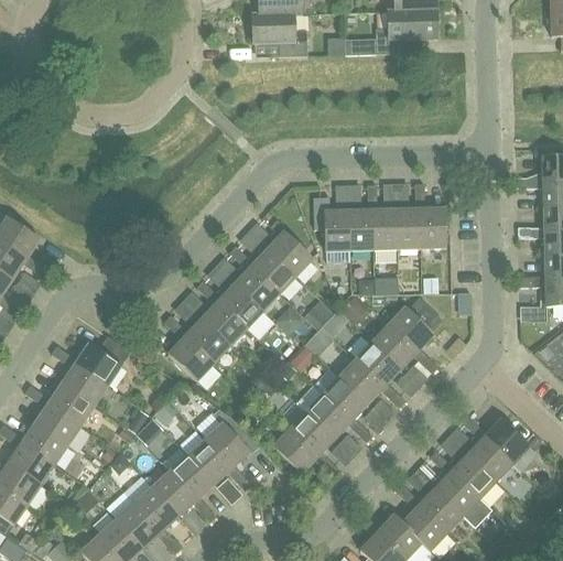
[(302,14),(302,0),(259,0),(260,14),(260,15),(295,14),(302,14)]
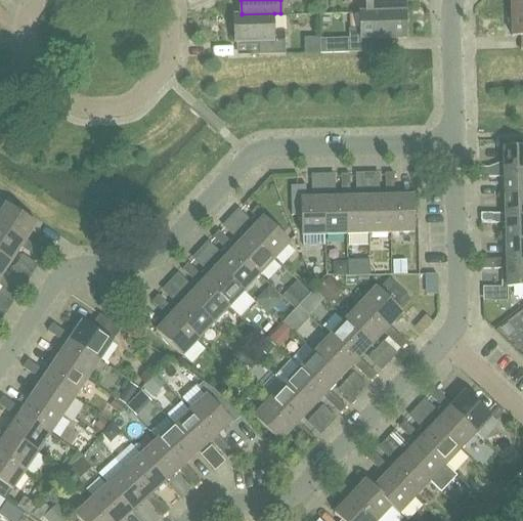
[(366,0),(367,10),(406,9),(405,0),(366,0)]
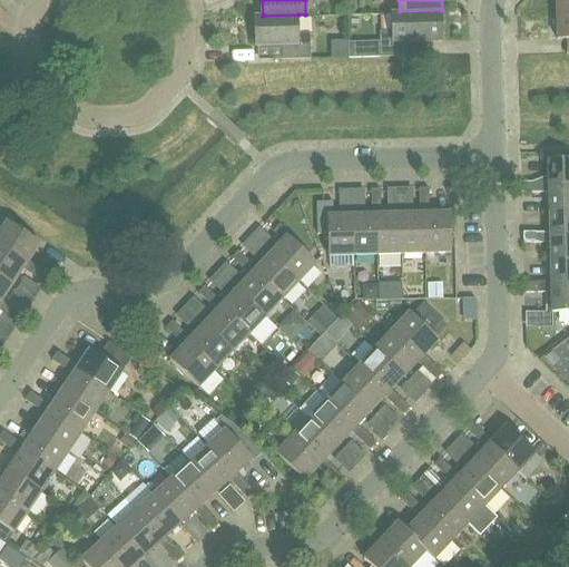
[(556,0),(557,12),(568,11),(568,0),(556,0)]
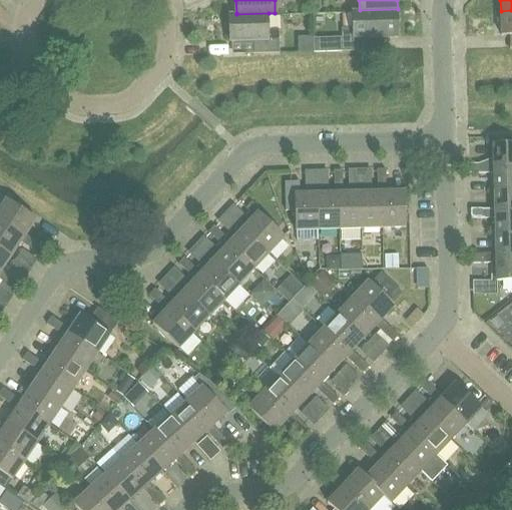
[(369,35),(393,35),(399,34),(398,9),(360,10),(353,10),(354,25),(343,26),(343,49),(369,48),(369,35)]
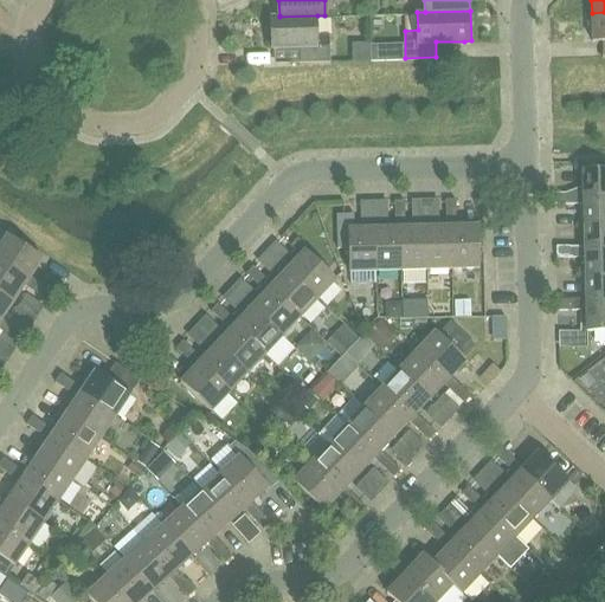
[(604,12),(592,13),(593,39),(604,38),(604,12)]
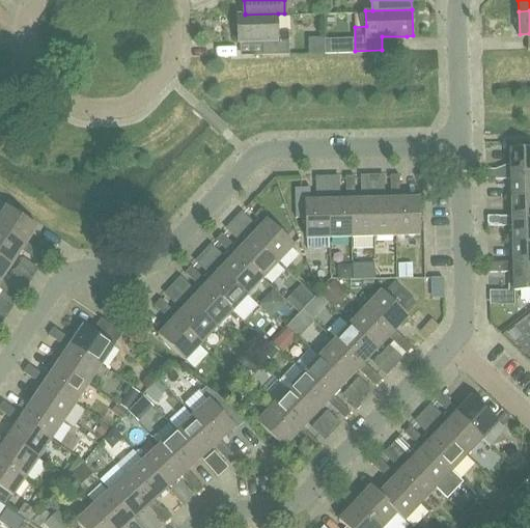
[(245,15),(245,14),(238,14),(239,40),(263,39),(263,53),(290,53),(289,30),(278,30),(278,14),(245,15)]
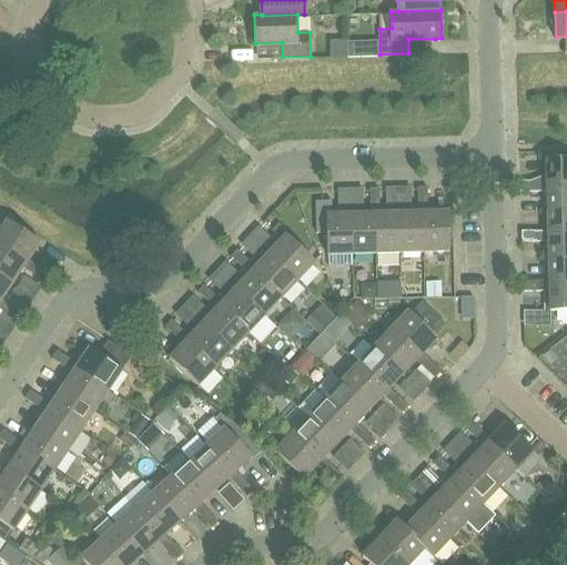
[(566,158),(547,159),(547,179),(535,179),(535,190),(548,189),(547,183),(566,182),(566,158)]
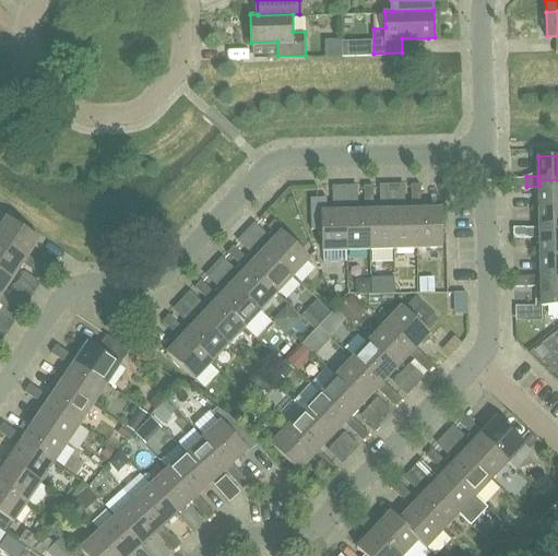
[(513,187),(526,187),(526,176),(512,176),(513,187)]
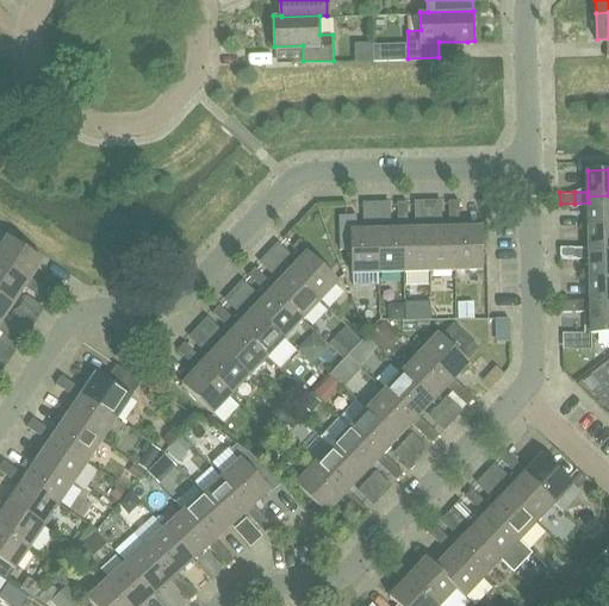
[(589,224),(608,223),(608,195),(588,197),(589,202),(589,224)]
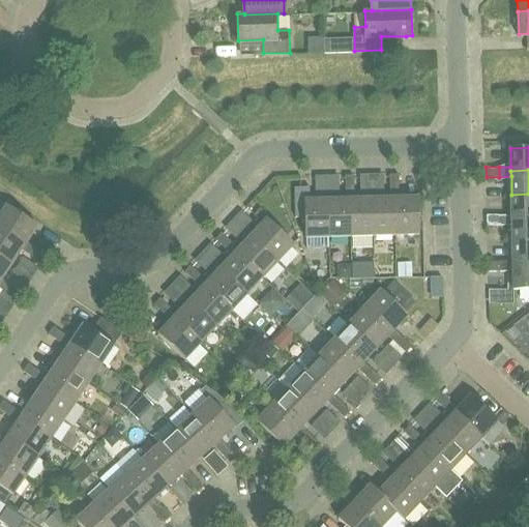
[(390,184),(400,184),(400,173),(390,173),(390,184)]
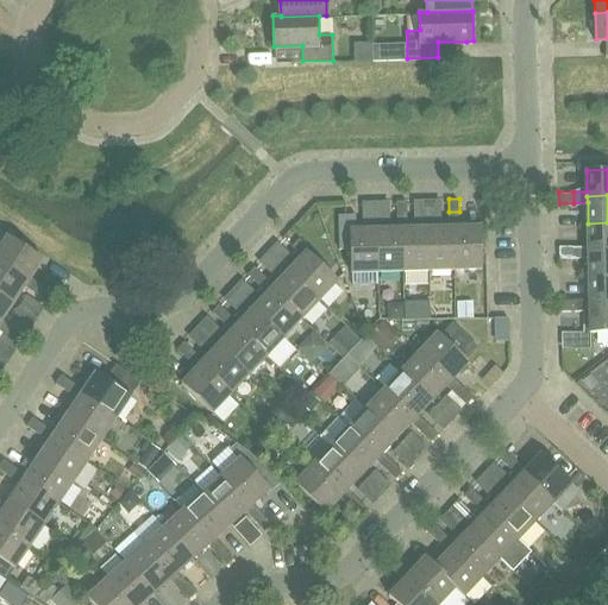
[(397,213),(408,213),(407,200),(397,200),(397,213)]
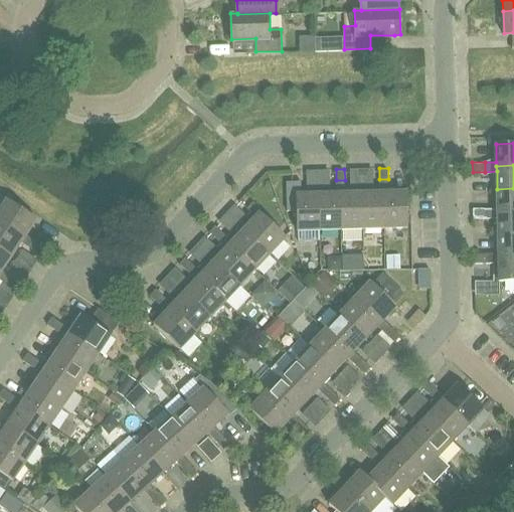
[(384,191),(385,226),(407,226),(406,190),(388,191),(388,179),(379,179),(380,191),(384,191)]
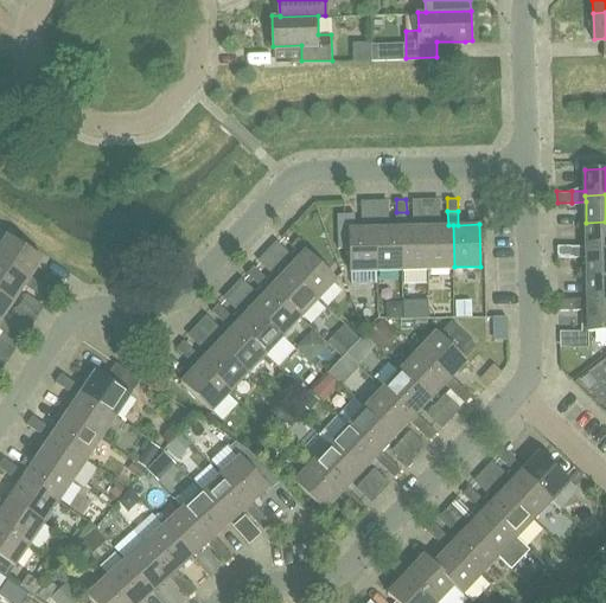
[(402,226),(407,226),(407,212),(396,212),(397,226),(376,226),(377,269),(403,268),(402,226)]
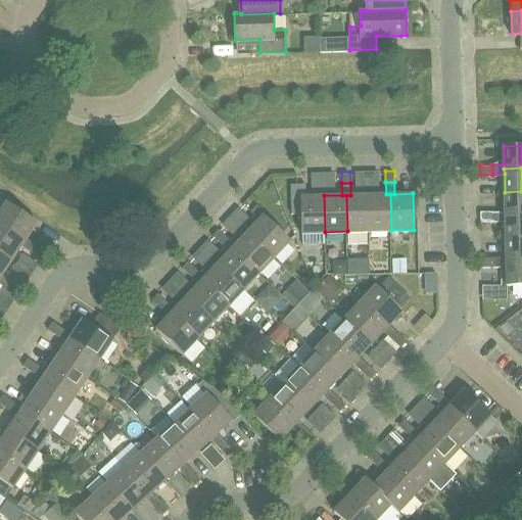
[(325,232),(324,195),(306,196),(306,184),(297,184),(297,196),(301,196),(302,232),(325,232)]
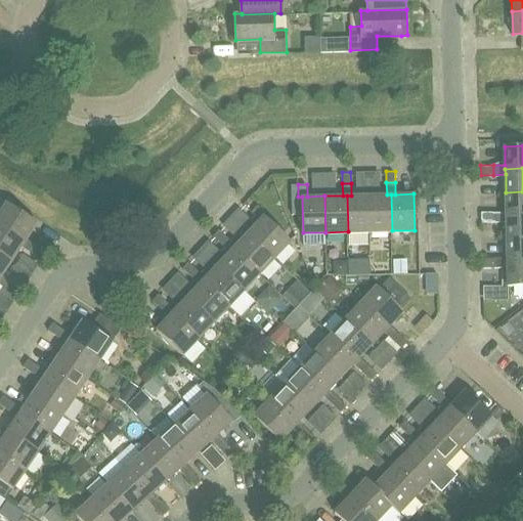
[(507,215),(522,214),(522,191),(506,192),(507,210),(494,211),(494,220),(507,220),(507,215)]
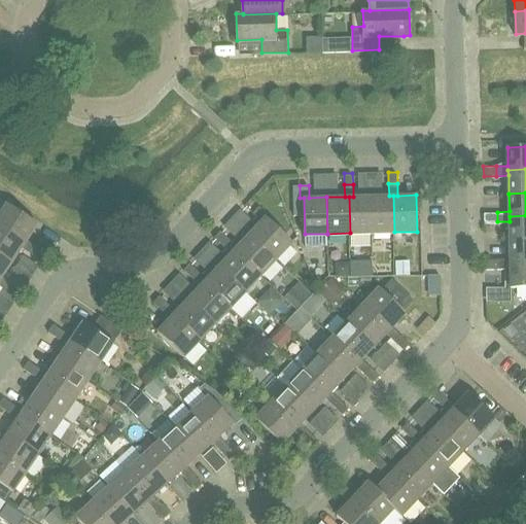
[(350,233),(372,233),(371,196),(353,197),(349,197),(350,233)]
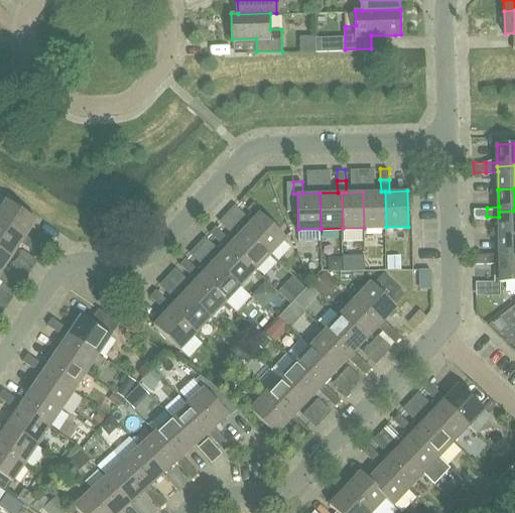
[(364,228),(386,227),(385,191),(381,191),(363,191),(364,228)]
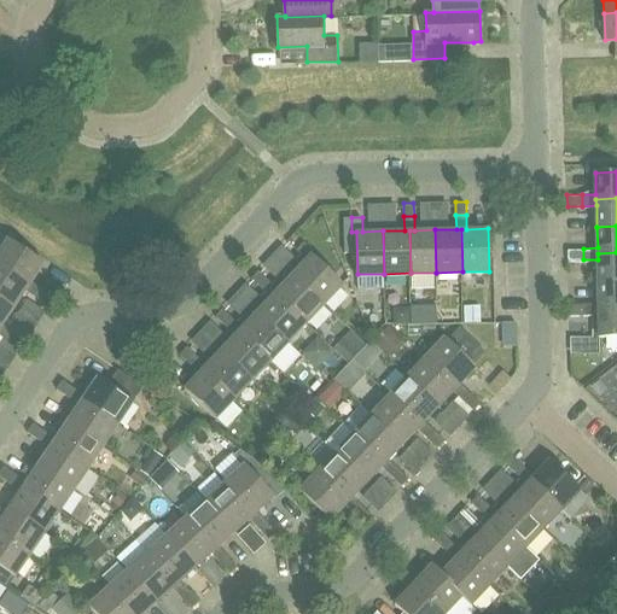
[(0,263),(29,284),(33,280),(45,262),(9,237),(0,250),(0,263)]
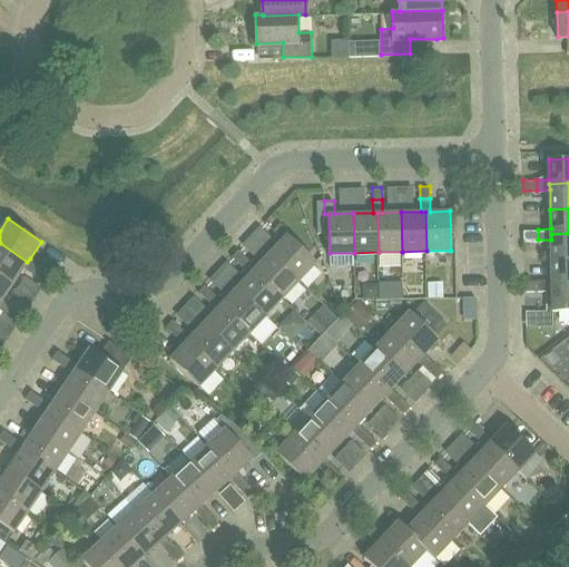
[(271,252),(300,280),(317,261),(288,234),(291,231),(281,222),(274,228),(284,238),(271,252)]
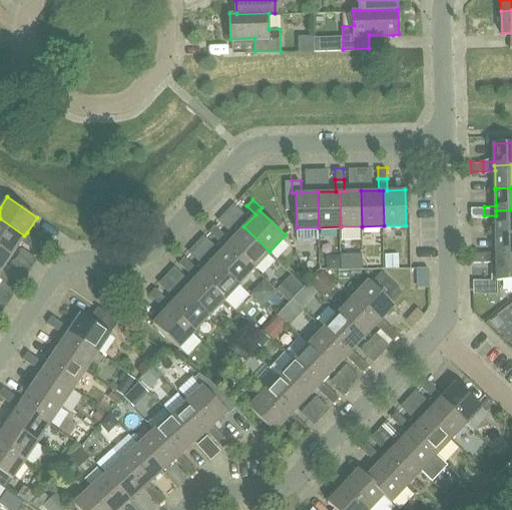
[(472,216),(484,215),(484,206),(472,206),(472,216)]
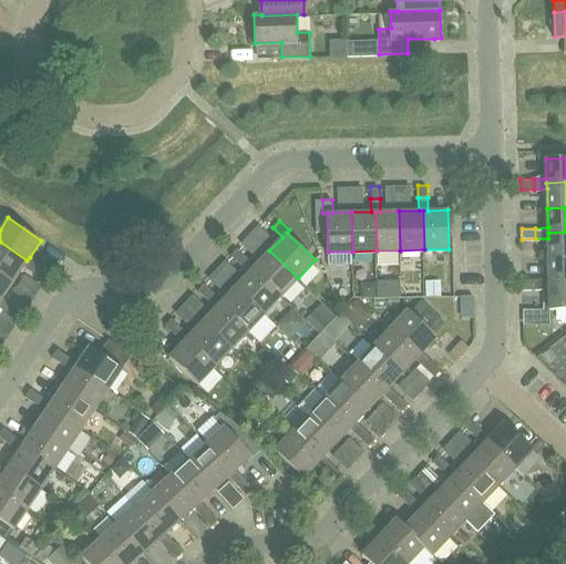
[(565,232),(548,233),(548,238),(548,258),(565,257),(565,232)]
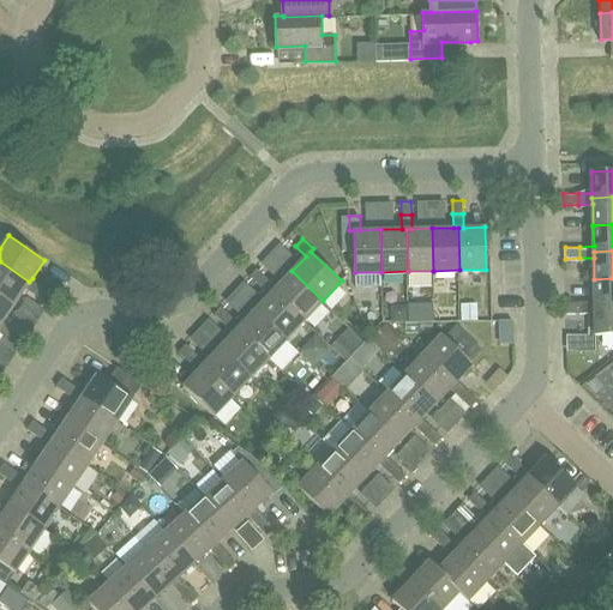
[(43,285),(32,278),(29,282),(0,261),(0,293),(14,303),(26,287),(37,294),(43,285)]
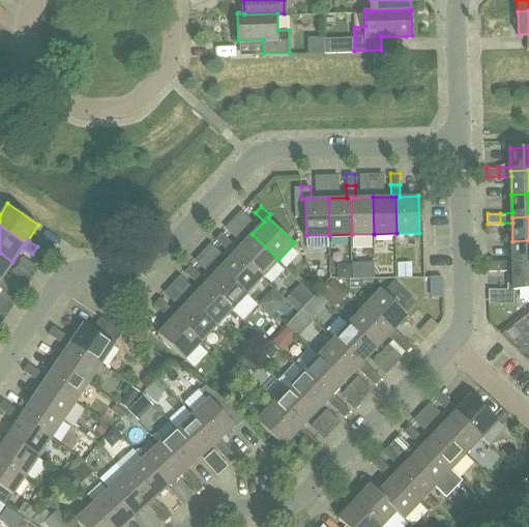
[(225,245),(231,239),(223,231),(216,237),(225,245)]
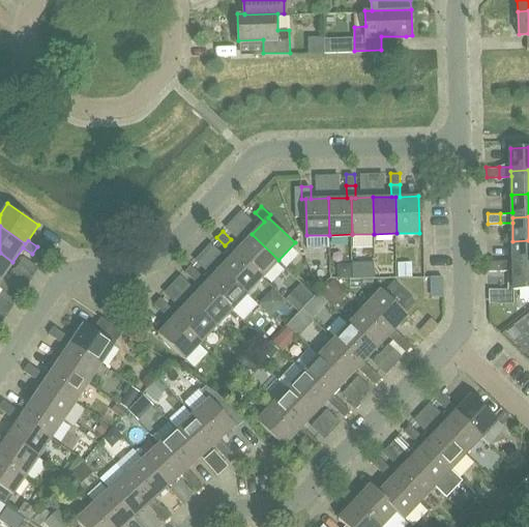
[(263,275),(278,260),(252,234),(239,247),(231,239),(225,245),(233,254),(236,251),(263,275)]
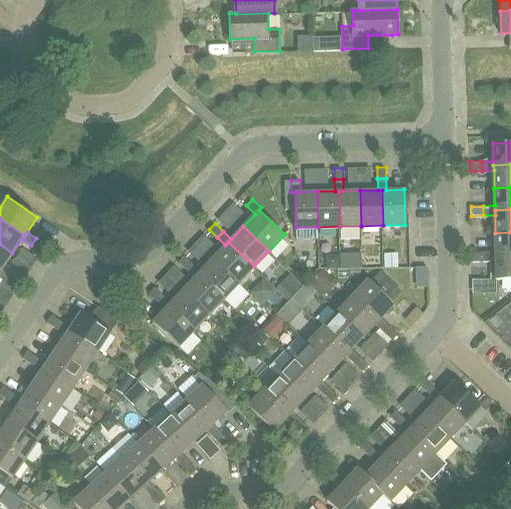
[(496,255),(510,254),(510,232),(495,233),(496,250),(484,250),(484,260),(496,260),(496,255)]
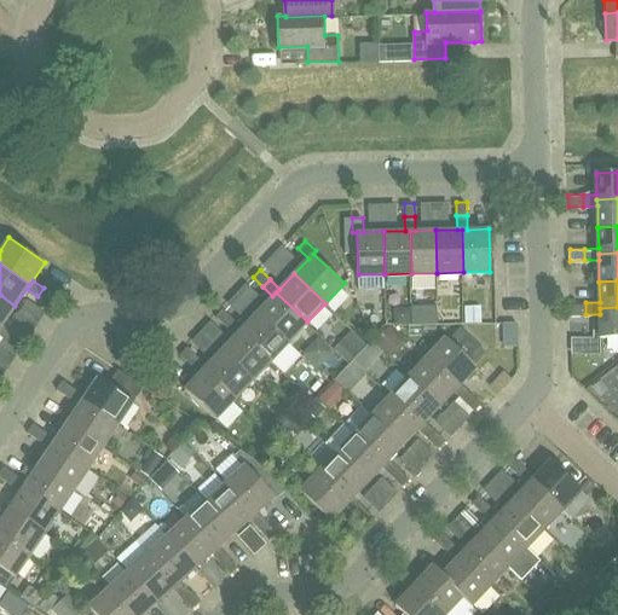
[(44,288),(38,296),(50,305),(56,295),(44,288)]
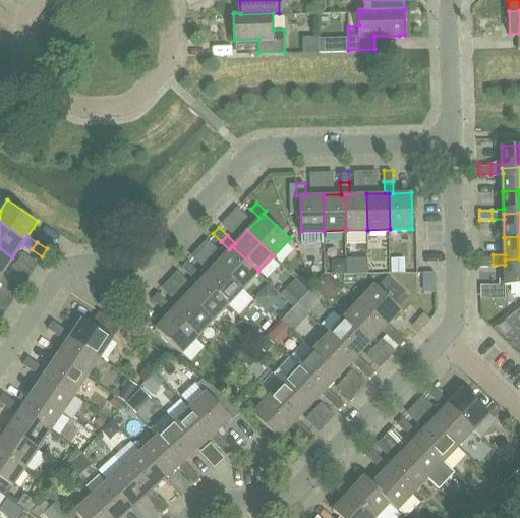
[(243,287),(258,271),(232,246),(229,249),(217,262),(243,287)]
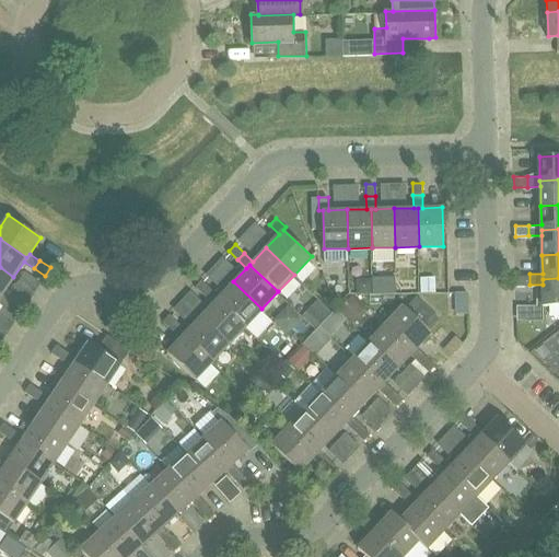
[(3,292),(13,277),(0,267),(0,296),(0,297),(0,302),(8,308),(13,300),(3,292)]
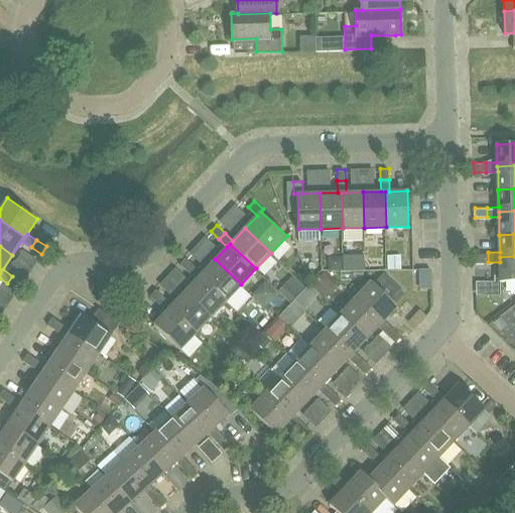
[(476,262),(488,262),(488,252),(476,253),(476,262)]
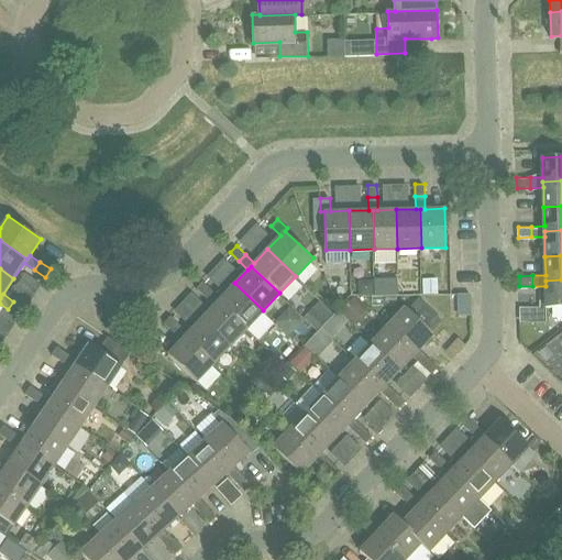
[(206,295),(212,288),(204,280),(197,287),(206,295)]
